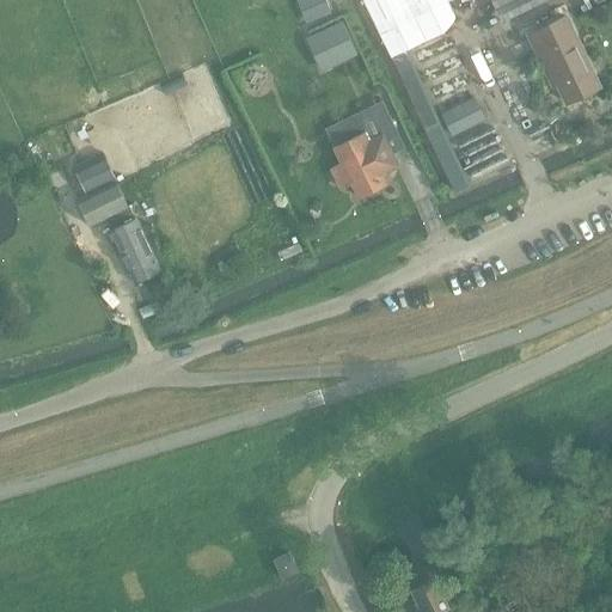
[(322,0),(299,0),(297,1),(306,23),(329,13),(322,0)]
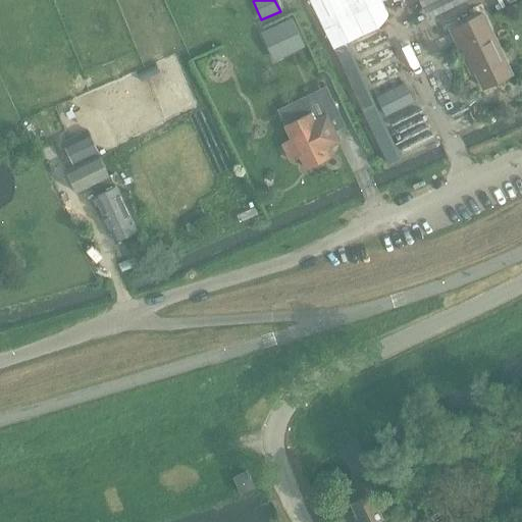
[(416,0),(425,18),(463,0),(309,0),(323,30),(333,50),(334,49),(387,163),(402,157),(348,43),(377,29),(388,15),(381,1),(384,0),(416,0)]
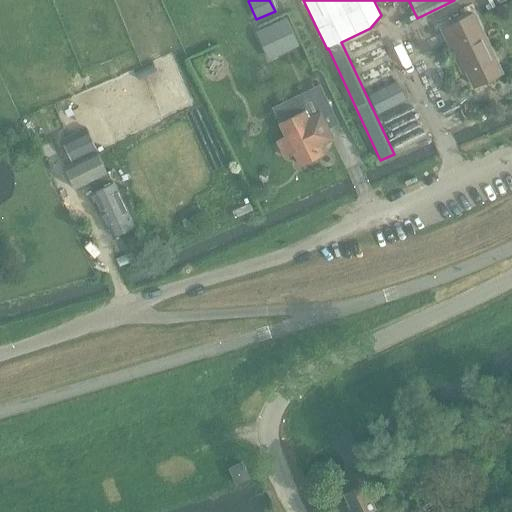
[(460,60),(473,85),(498,73),(469,14),(440,29),(456,62),(460,60)]
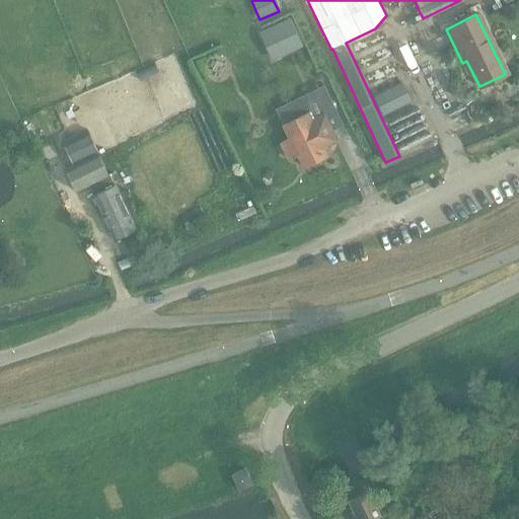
[(289,23),(260,36),(271,61),(282,56),(279,48),(297,40),(289,23)]
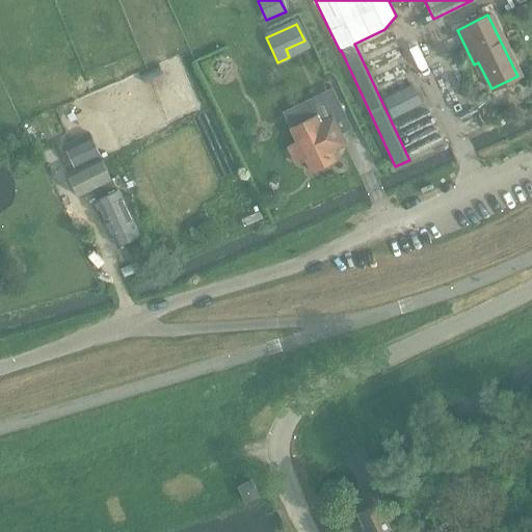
[(422,104),(411,84),(383,99),(394,118),(422,104)]
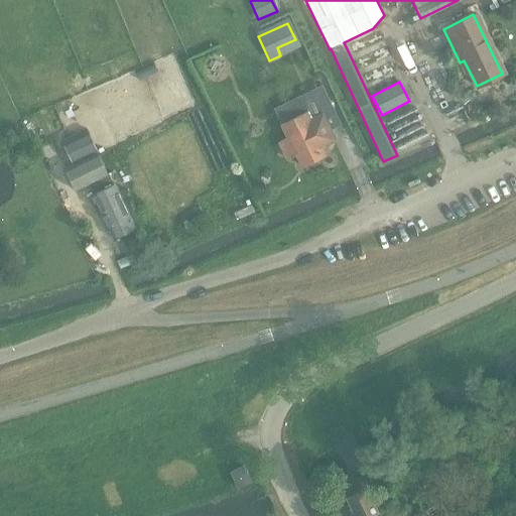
[(288,139),(279,143),(287,159),(296,155),(302,166),(326,155),(324,150),(336,144),(321,115),(309,121),(305,113),(281,125),(288,139)]
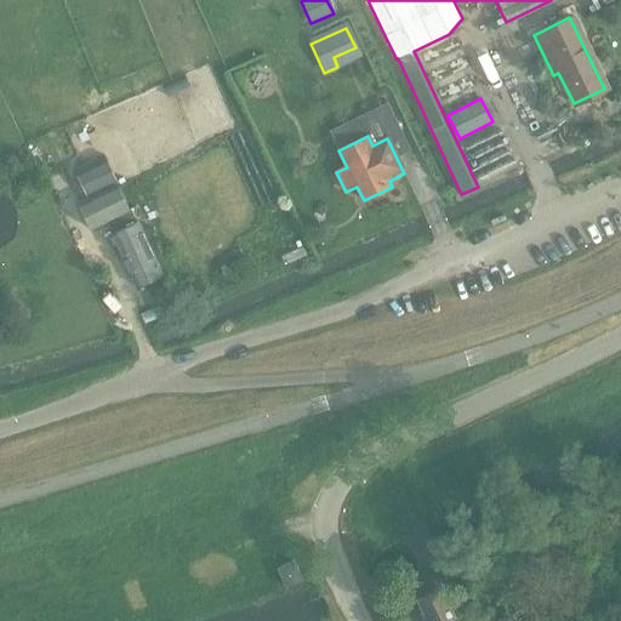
[(103,159),(78,171),(91,200),(79,208),(91,232),(119,217),(125,231),(110,238),(136,289),(165,274),(140,224),(137,224),(130,211),(129,211),(117,188),(118,188),(103,159)]
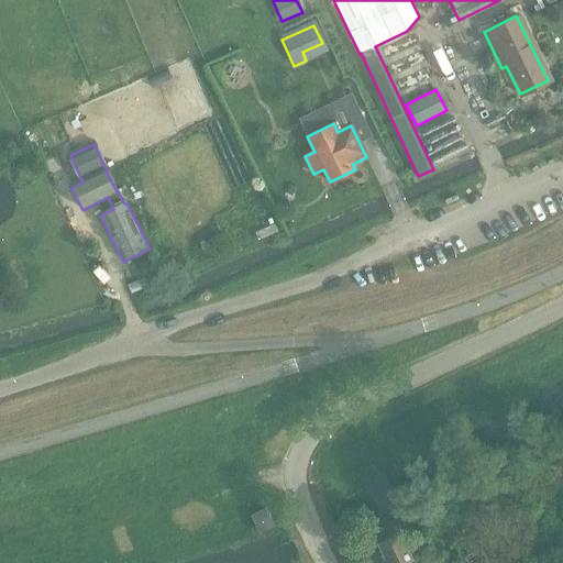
[(252,516),(260,532),(274,526),(265,509),(252,516)]
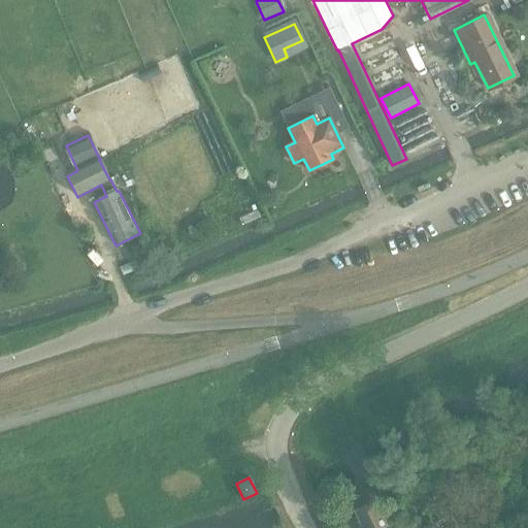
[(389,527),(374,499),(354,509),(362,527),(389,527)]
